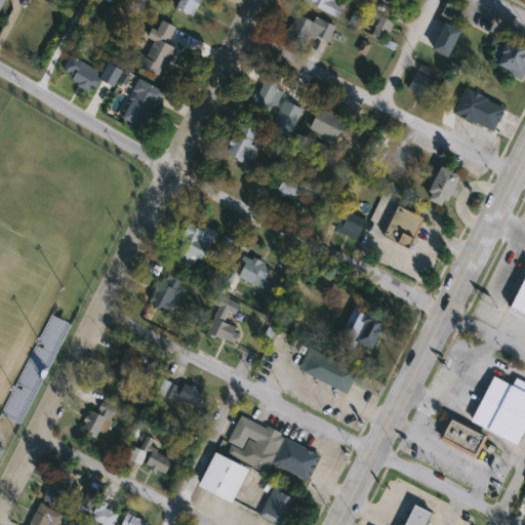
[(173,7),(176,0),(201,0),(193,17),(173,7)]
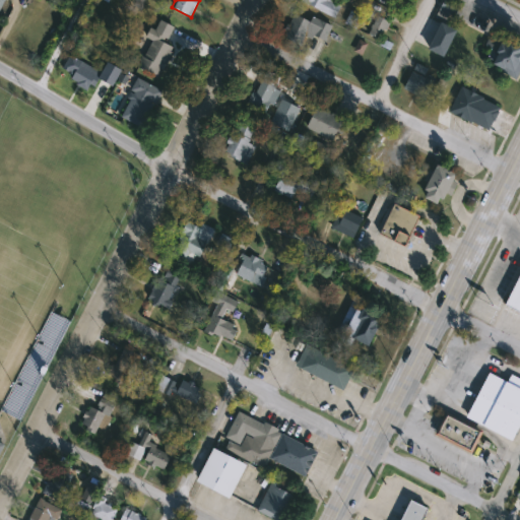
[(335,17),(304,5),(305,0),(330,0),(330,2),(340,6),(335,17)]
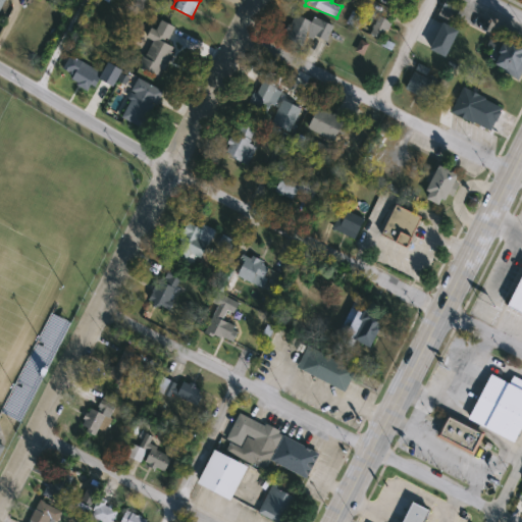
[(458,12),(452,24),(437,16),(444,5),(458,12)]
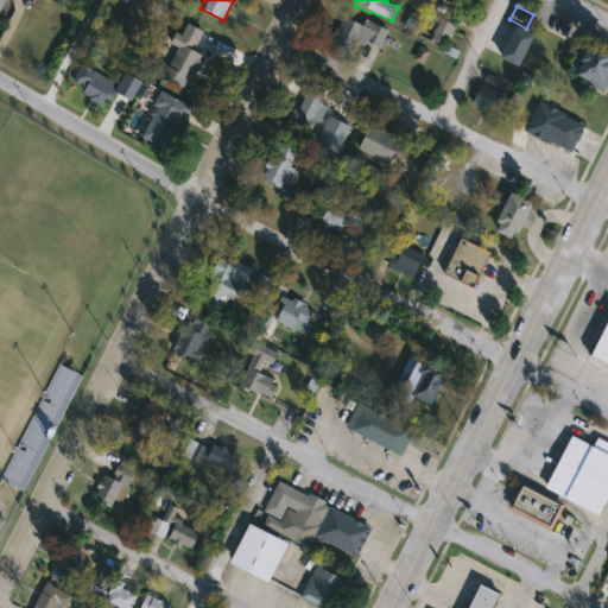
[(417,33),(405,29),(412,12),(424,18),(417,33)]
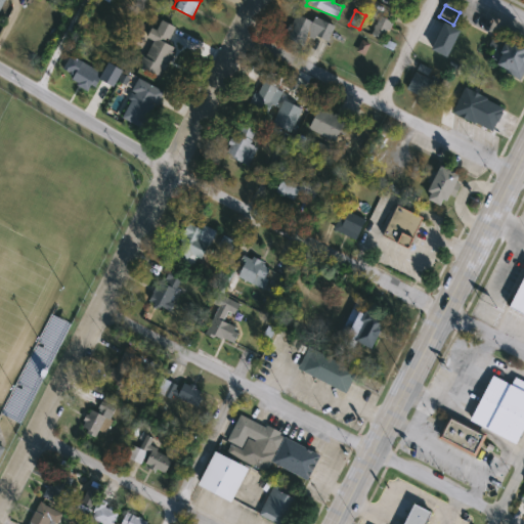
[(335,27),(328,42),(308,34),(303,46),(285,39),(295,14),(313,22),(314,17),(335,27)]
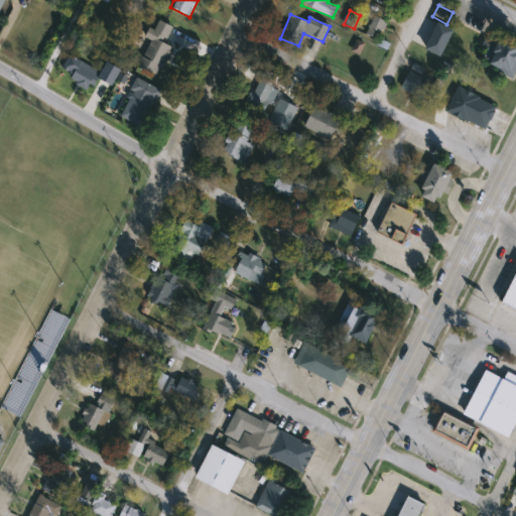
[(366,35),(374,18),(385,23),(377,40),(366,35)]
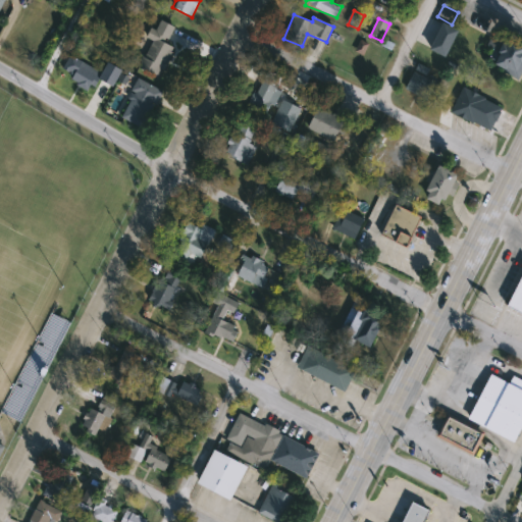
[(166,44),(174,48),(160,79),(138,67),(146,50),(143,49),(158,19),(175,28),(166,44)]
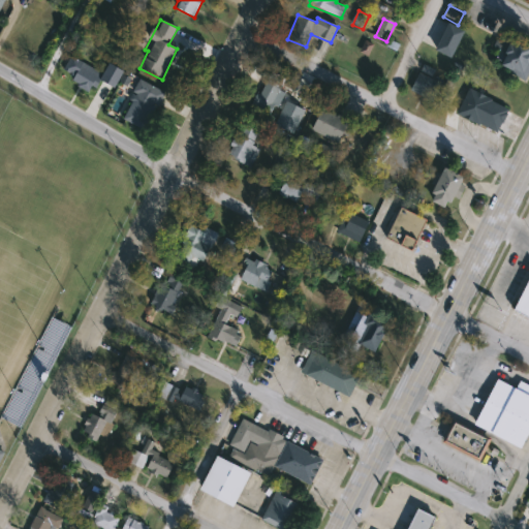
[(448,21),(464,29),(450,56),(435,49),(448,21)]
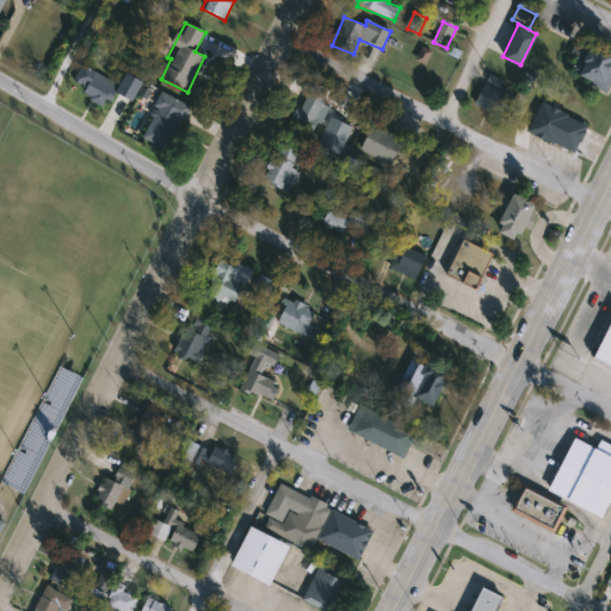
[(610,78),(605,90),(586,80),(587,79),(576,73),(578,71),(569,66),(575,55),(569,51),(576,38),(587,44),(591,38),(610,48),(610,78)]
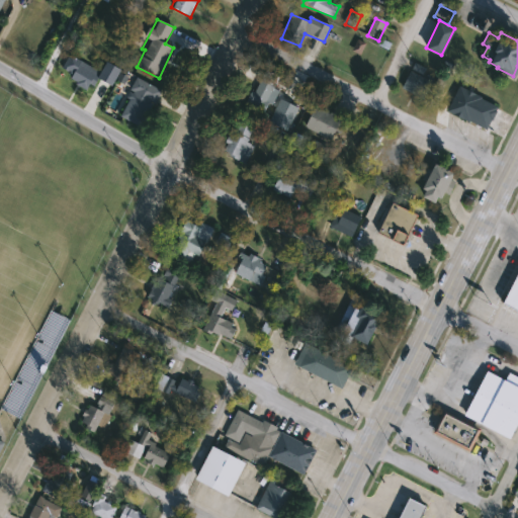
[(70,53),(62,67),(73,73),(70,77),(77,81),(76,82),(86,88),(89,82),(93,84),(98,77),(111,84),(120,69),(107,61),(100,71),(70,53)]
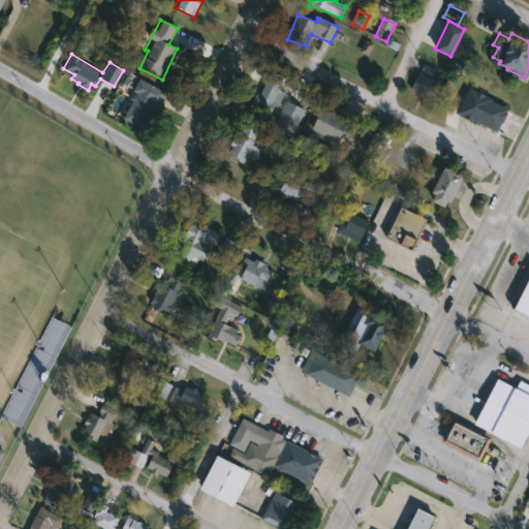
[(433,78),(442,82),(433,101),(410,91),(423,65),(436,71),(433,78)]
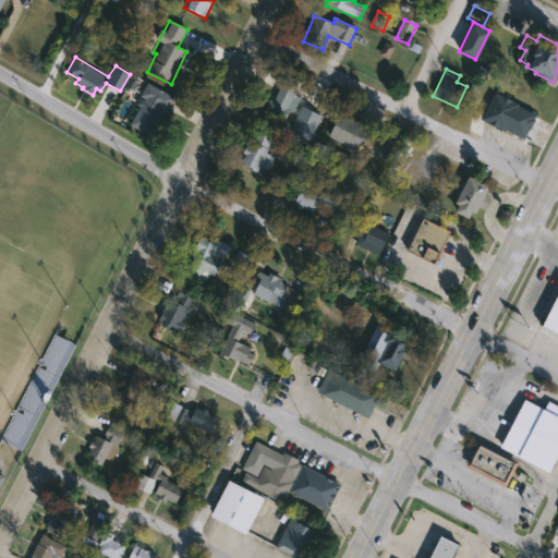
[(302,84),(296,94),(302,97),(288,123),(266,111),(286,75),(302,84)]
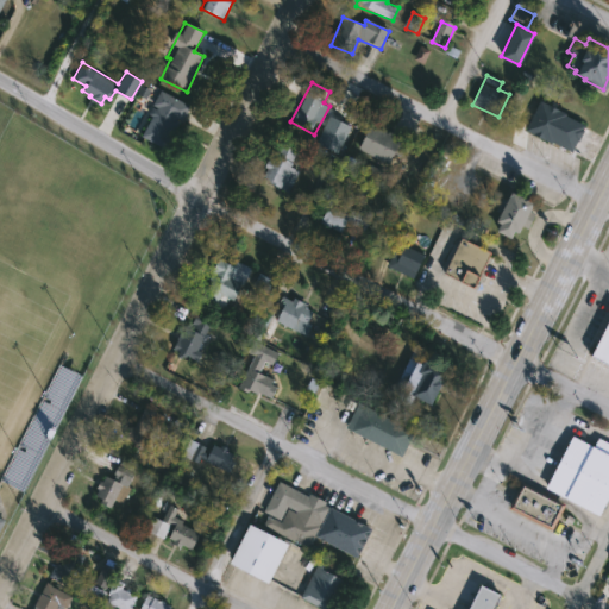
[(189,106),(167,150),(140,137),(163,93),(189,106)]
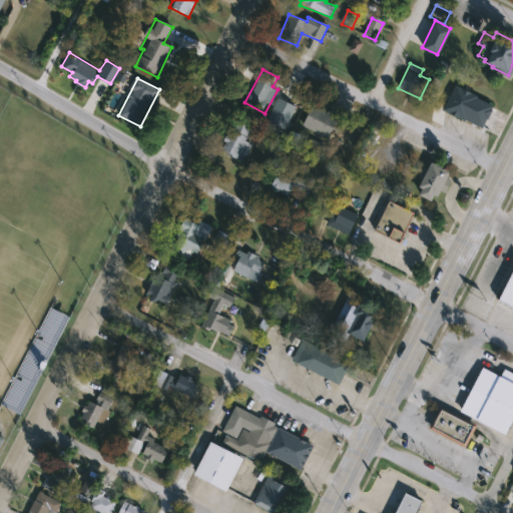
[(490,103),(478,125),(442,107),(454,83),(476,94),(475,96),(490,103)]
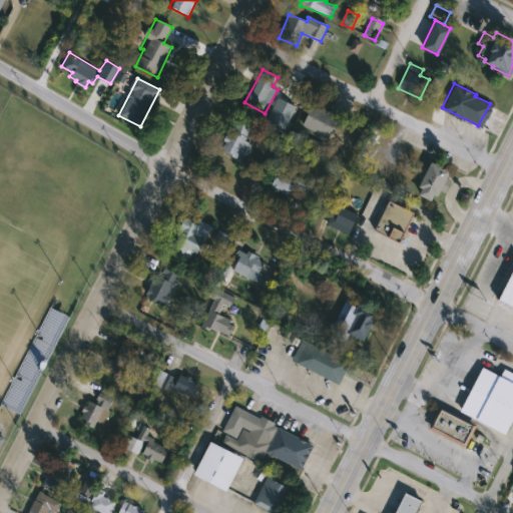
[(278,96),(266,119),(284,128),(296,106),(278,96)]
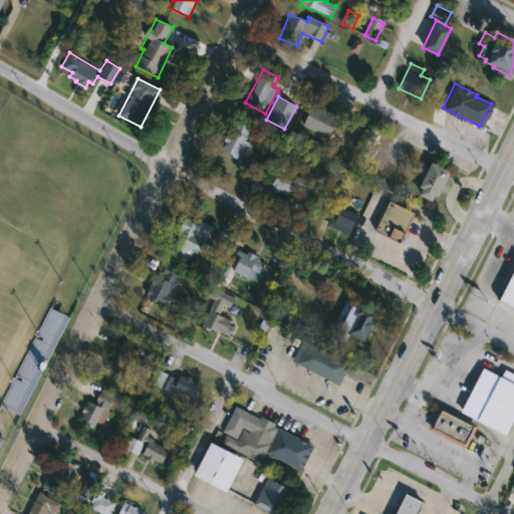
[(339,118),(329,140),(302,126),(312,105),(339,118)]
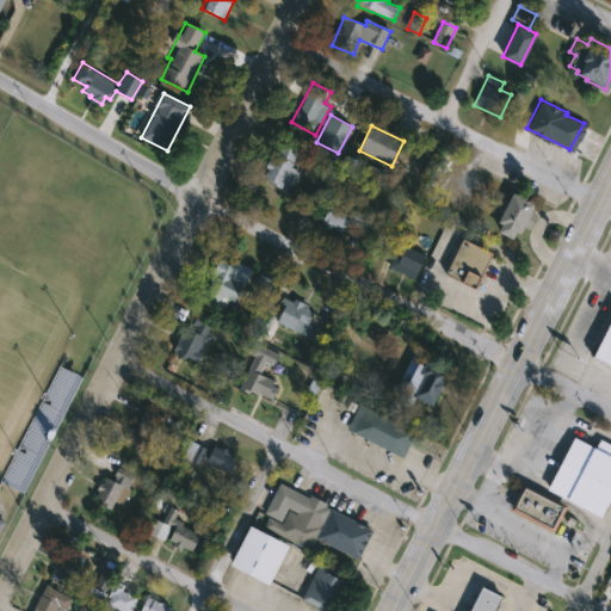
[(298,153),(291,166),(301,171),(290,193),(261,179),(279,143),(298,153)]
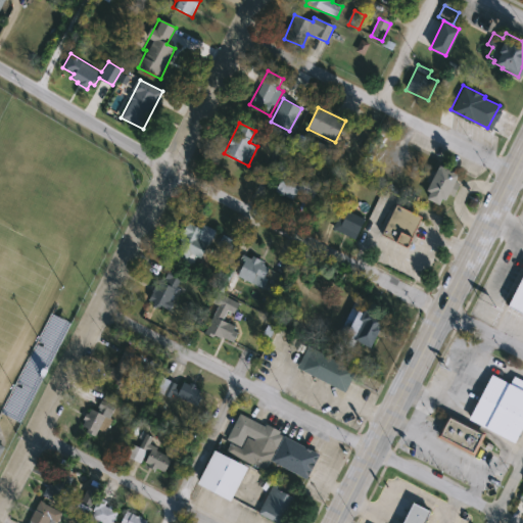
[(437,163),(457,173),(454,179),(459,182),(453,194),(447,191),(443,198),(440,197),(437,204),(425,198),(428,191),(424,189),(437,163)]
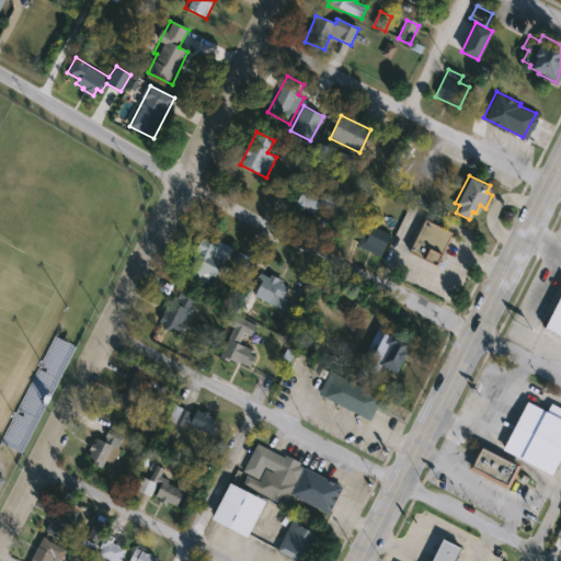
[(343,202),(336,214),(320,205),(313,216),(295,206),(307,183),(343,202)]
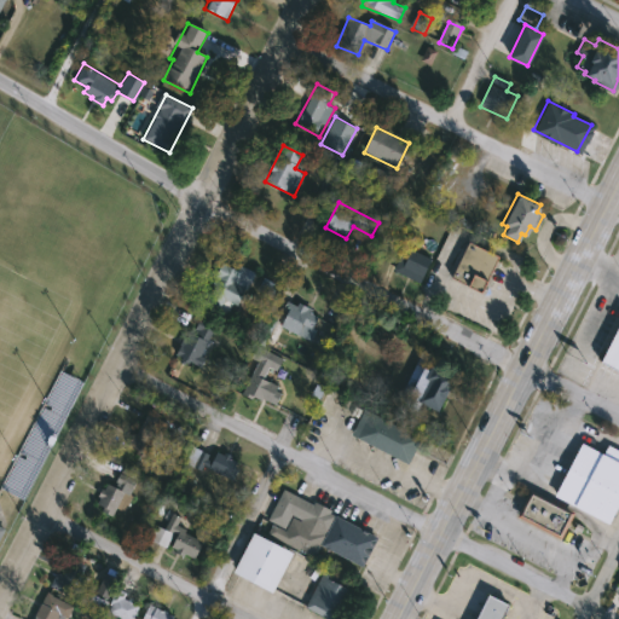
[(499,255),(482,291),(452,276),(469,241),(499,255)]
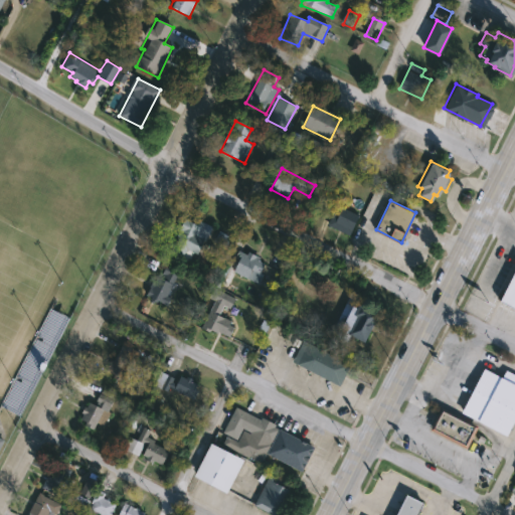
[(350,236),(328,225),(337,206),(359,217),(350,236)]
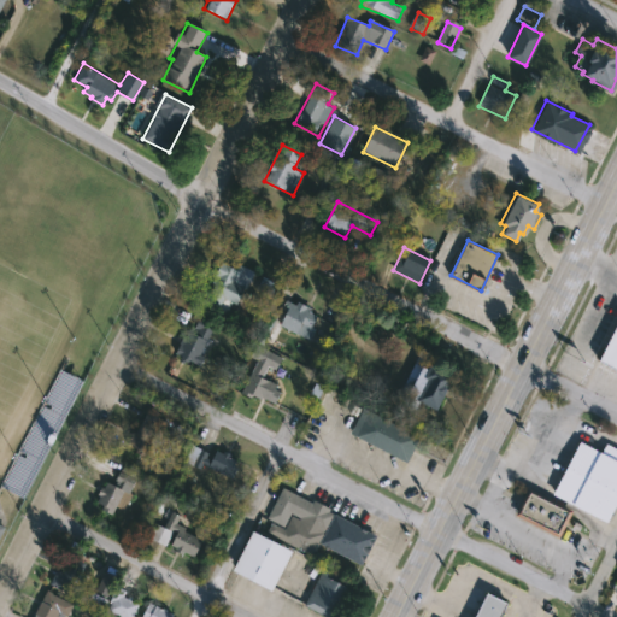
[(239,265),(254,272),(234,318),(203,304),(221,263),(236,270),(239,265)]
